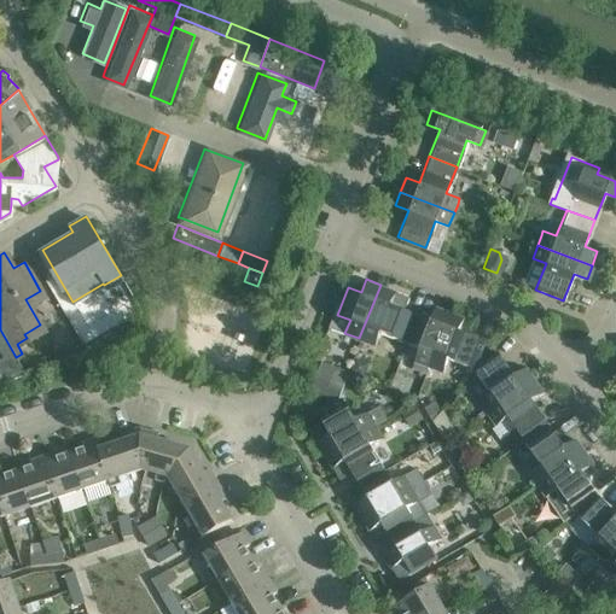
[(378,331),(405,341),(416,314),(389,303),(394,290),(381,285),(359,338),(367,341),(373,344),(378,331)]
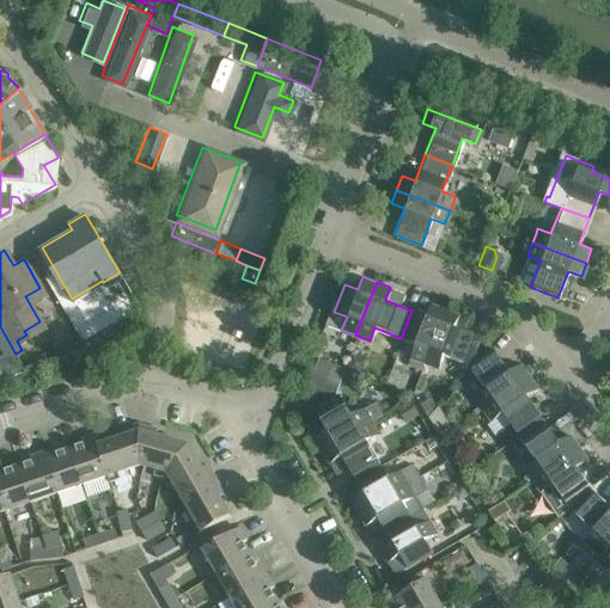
[(422,362),(444,307),(429,302),(425,315),(412,311),(401,338),(414,343),(409,356),(422,362)]
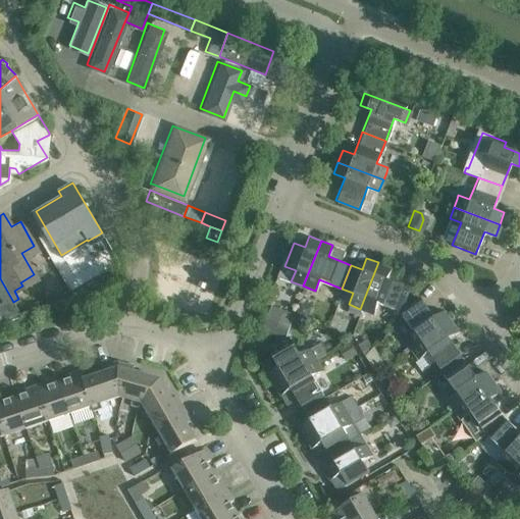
[(378,262),(360,309),(372,313),(376,302),(399,310),(408,299),(405,296),(408,287),(385,278),(390,267),(378,262)]
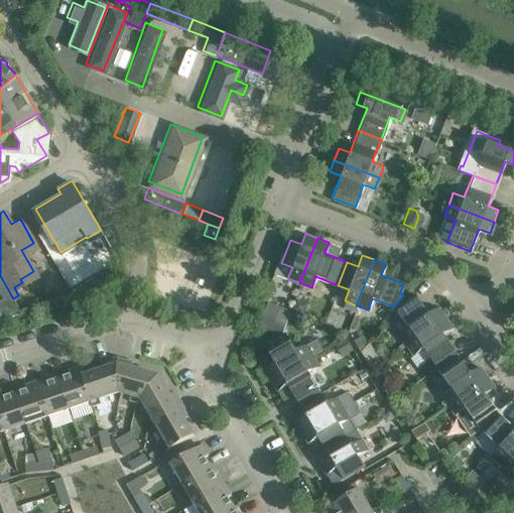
[(0,289),(11,313),(20,310),(13,298),(0,275),(0,289)]
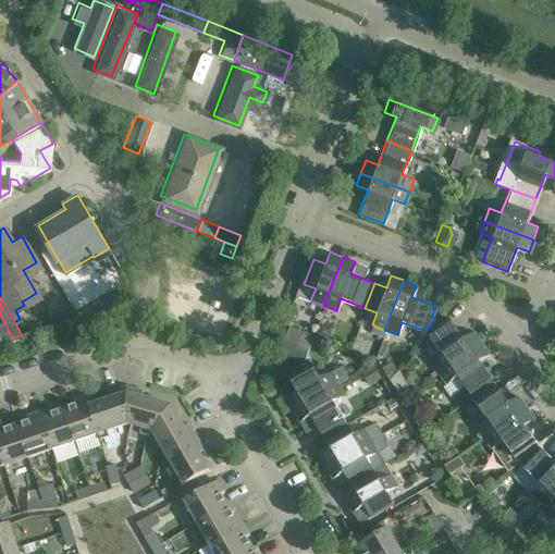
[(430,359),(438,371),(480,341),(472,330),(461,337),(447,316),(439,321),(435,319),(426,331),(440,353),(430,359)]
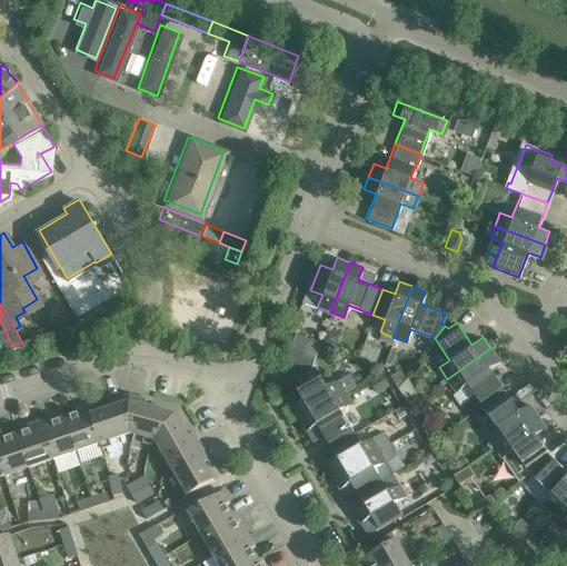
[(294,331),(289,345),(314,354),(319,340),(294,331)]
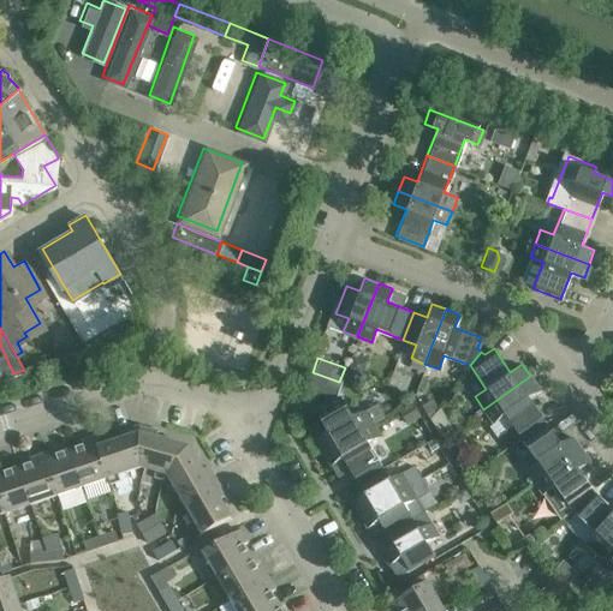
[(334,396),(339,382),(313,372),(307,385),(329,394),(334,396)]
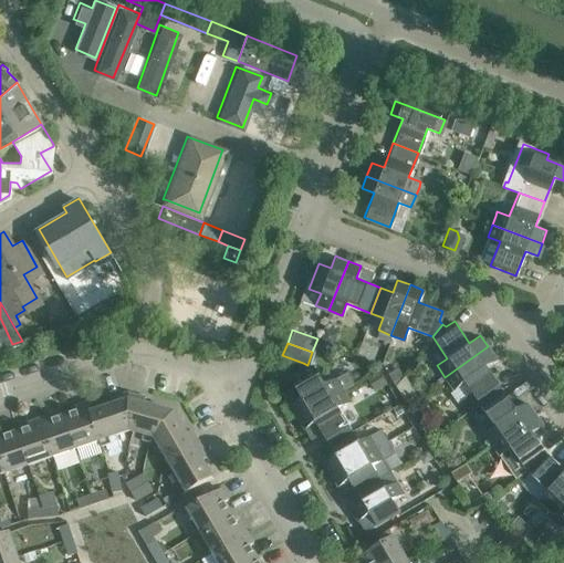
[(463,381),(478,403),(500,386),(486,365),(495,357),(488,346),(445,377),(452,388),(463,381)]
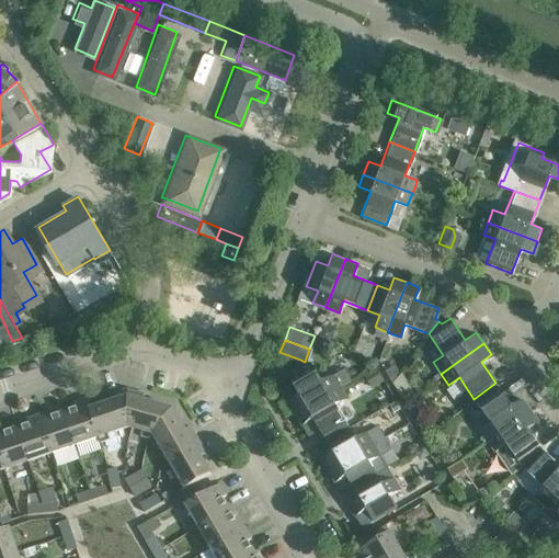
[(293,411),(339,385),(350,378),(343,366),(320,379),(309,361),(286,374),(291,382),(280,388),(293,411)]
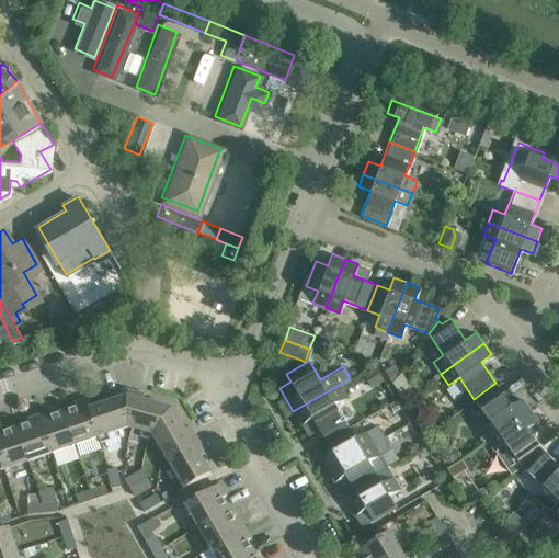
[(364,373),(371,385),(381,378),(375,366),(364,373)]
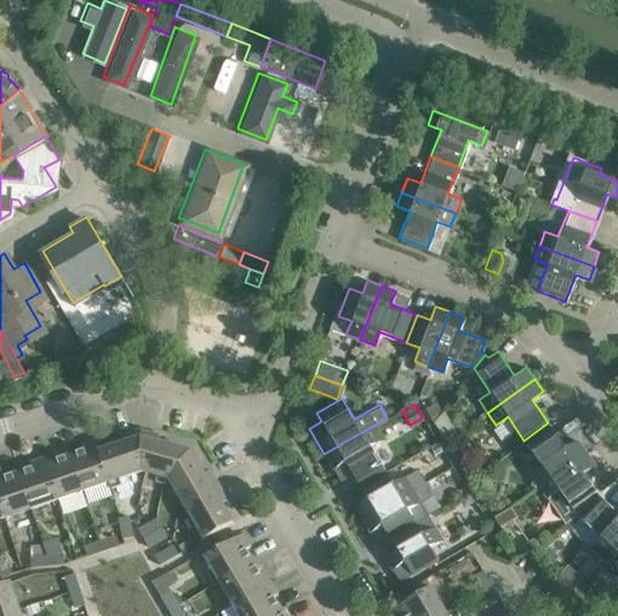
[(528,472),(537,484),(585,450),(576,438),(565,445),(548,422),(524,441),(539,464),(528,472)]
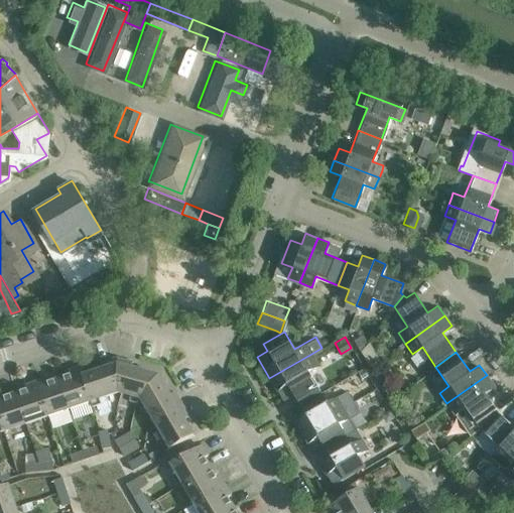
[(292,393),(298,403),(319,391),(307,371),(317,365),(311,354),(269,378),(282,399),(292,393)]
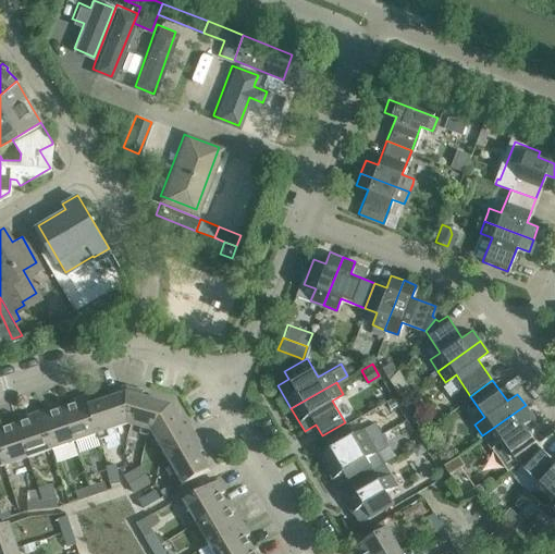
[(110,395),(87,403),(97,431),(125,421),(125,384),(108,390),(110,395)]
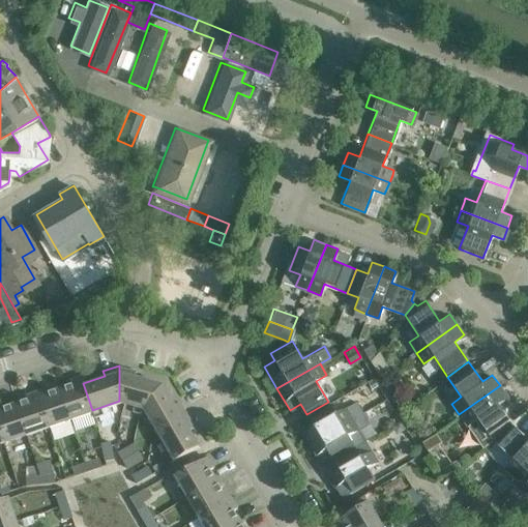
[(119,401),(143,407),(162,383),(133,375),(135,370),(119,366),(119,401)]
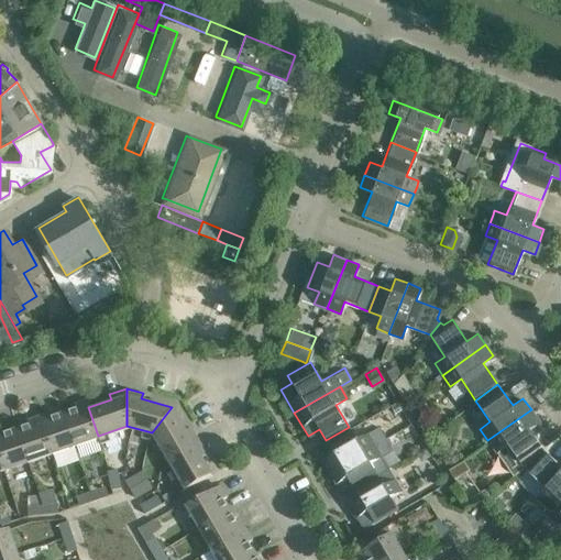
[(74,443),(98,436),(88,407),(86,397),(74,402),(75,406),(62,409),(74,443)]
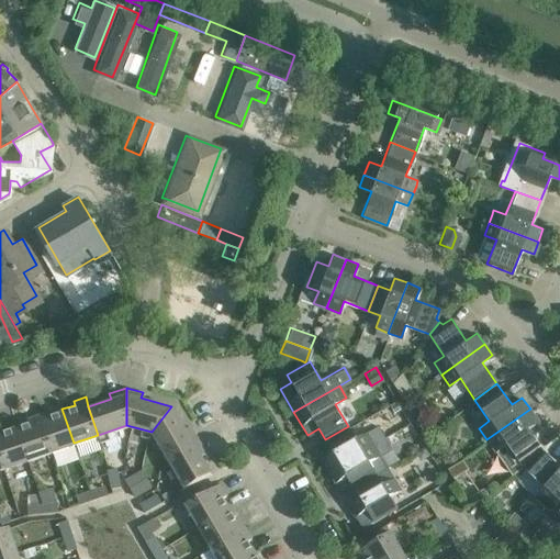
[(418,397),(406,404),(415,418),(427,412),(418,397)]
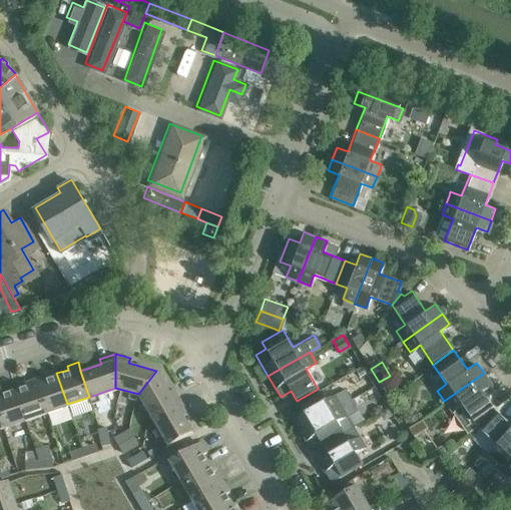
[(360,366),(355,369),(359,375),(364,372),(360,366)]
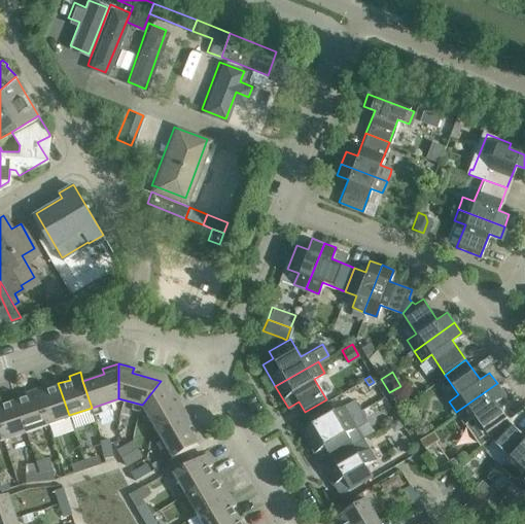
[(161,381),(142,405),(155,427),(184,411),(177,397),(172,400),(161,381)]
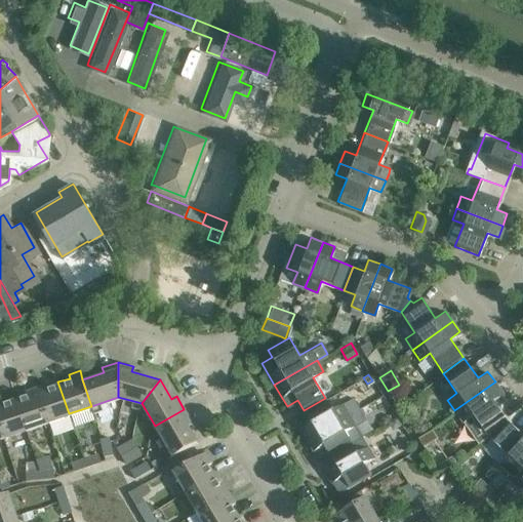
[(45,383),(35,386),(46,420),(69,413),(57,382),(46,386),(45,383)]
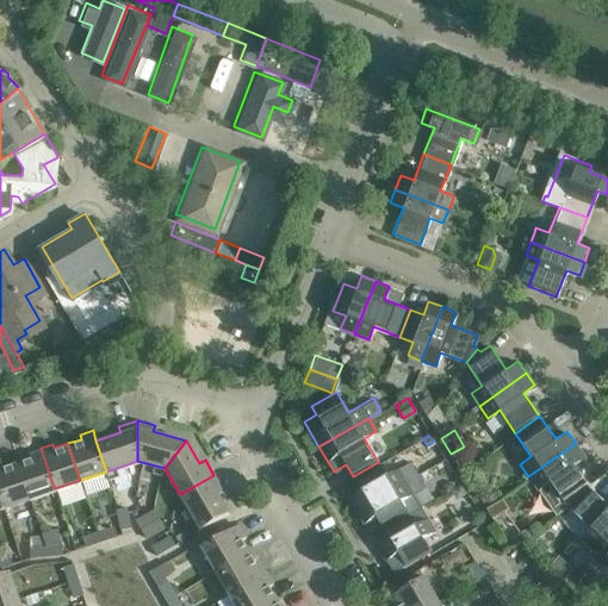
[(556,514),(566,506),(589,486),(588,486),(572,463),(584,455),(576,443),(528,476),(556,514)]
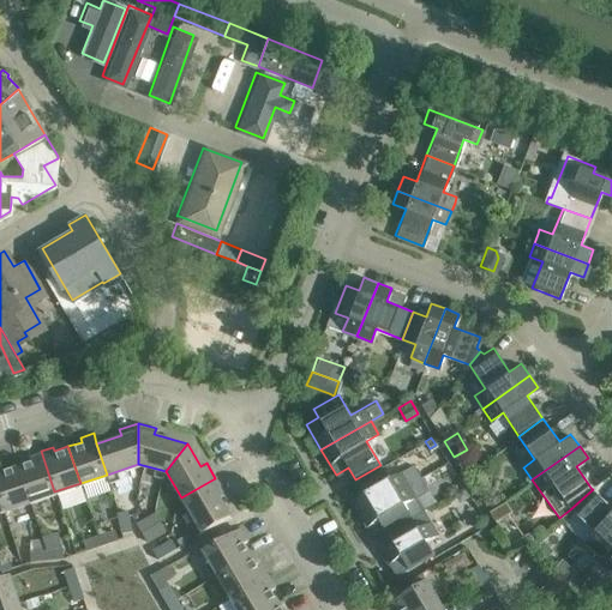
[(30,459),(16,464),(29,501),(54,491),(41,451),(28,456),(30,459)]
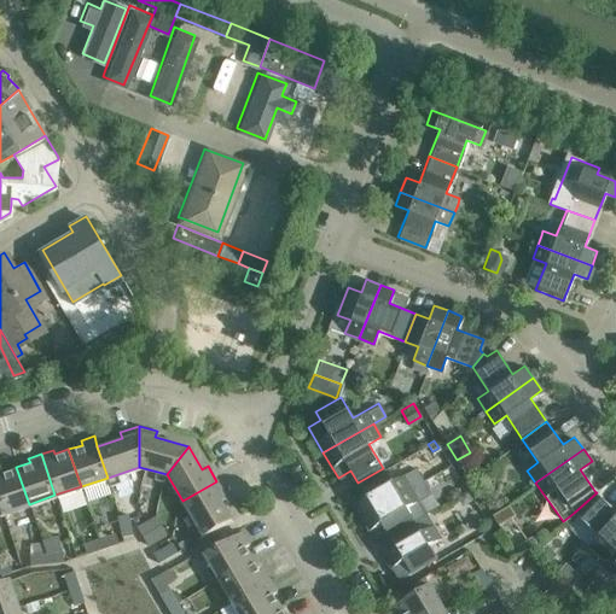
[(360,515),(423,479),(414,466),(390,480),(383,468),(358,483),(365,495),(353,502),(360,515)]
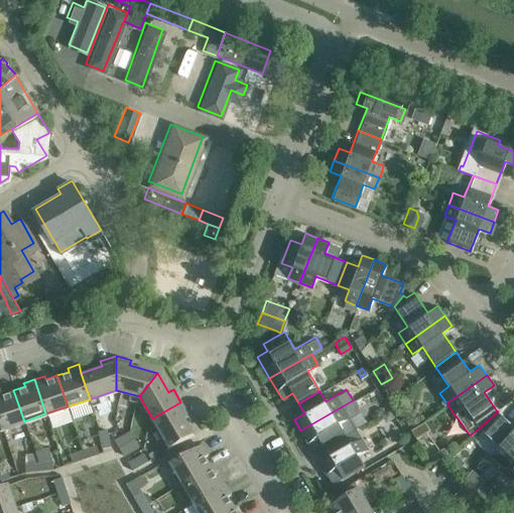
[(0,422),(2,428),(24,421),(13,390),(2,394),(1,390),(0,390),(0,422)]
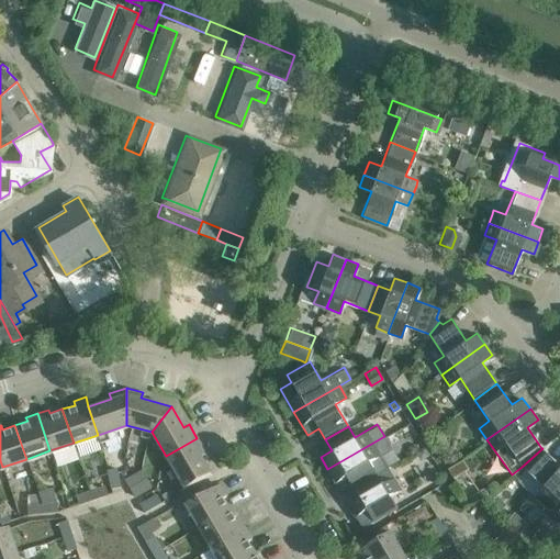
[(345,474),(351,485),(385,466),(380,455),(391,447),(384,436),(327,469),(334,481),(345,474)]
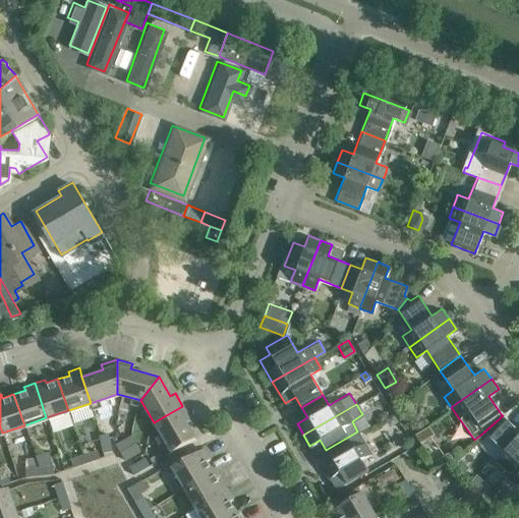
[(189,418),(182,406),(154,422),(170,451),(176,447),(193,437),(185,421),(189,418)]
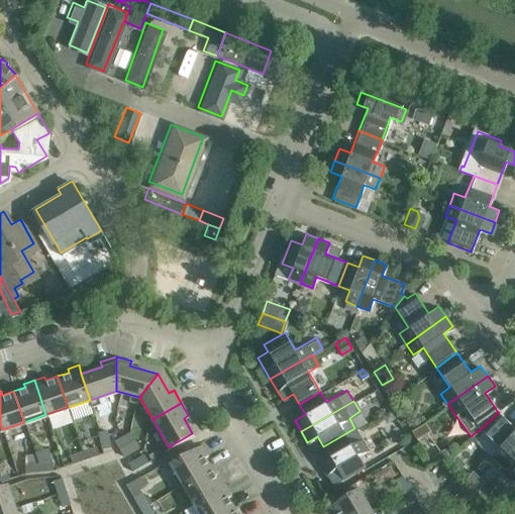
[(388,408),(381,412),(384,417),(389,418),(393,416),(388,408)]
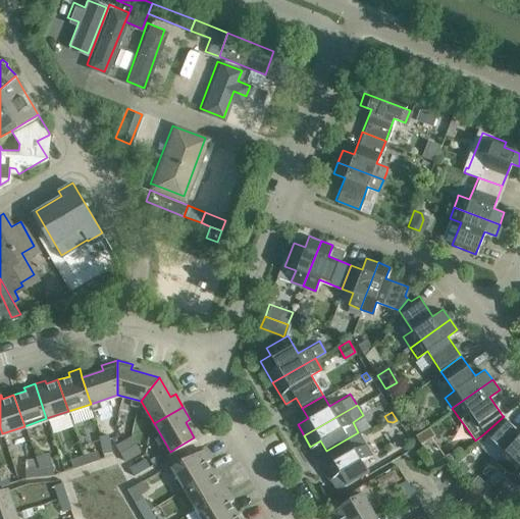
[(495,460),(505,469),(519,452),(519,432),(504,416),(484,433),(503,451),(495,460)]
